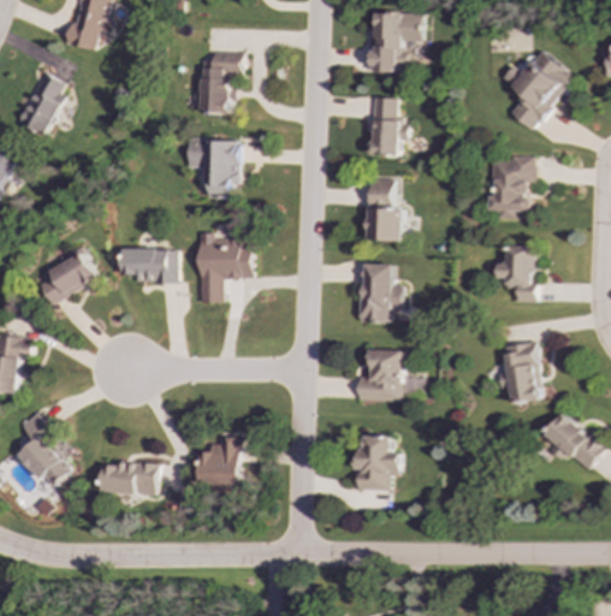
[(92,51),(96,30),(107,33),(111,21),(102,18),(107,0),(76,0),(65,45),(92,51)]
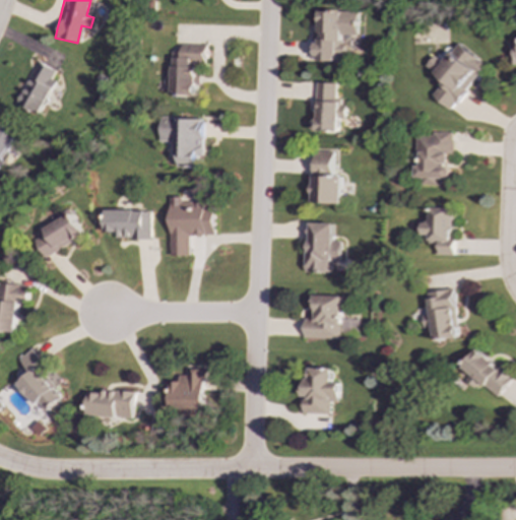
[(311,61),(332,61),(332,55),(338,55),(339,36),(353,36),(353,12),(313,10),(311,61)]
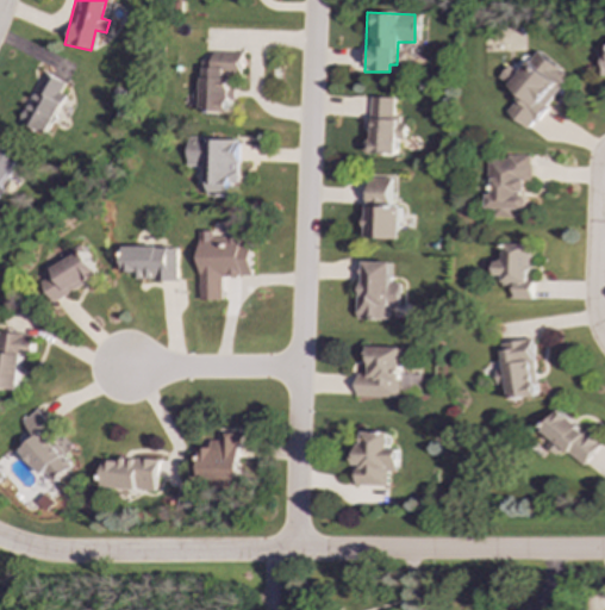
[(604,50),(592,50),(591,74),(604,74),(604,50)]
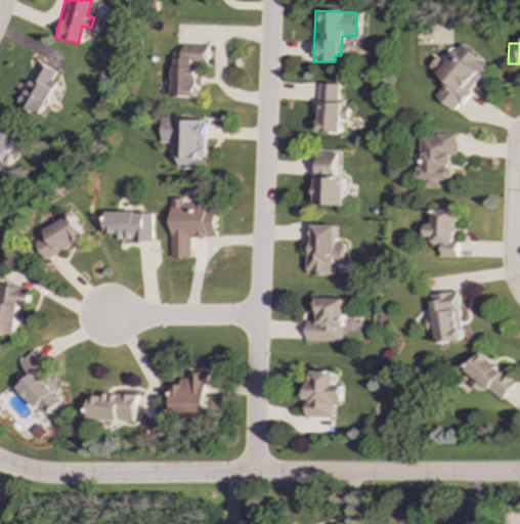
[(431,96),(449,111),(485,66),(458,44),(451,51),(444,45),(426,68),(442,81),(431,96)]
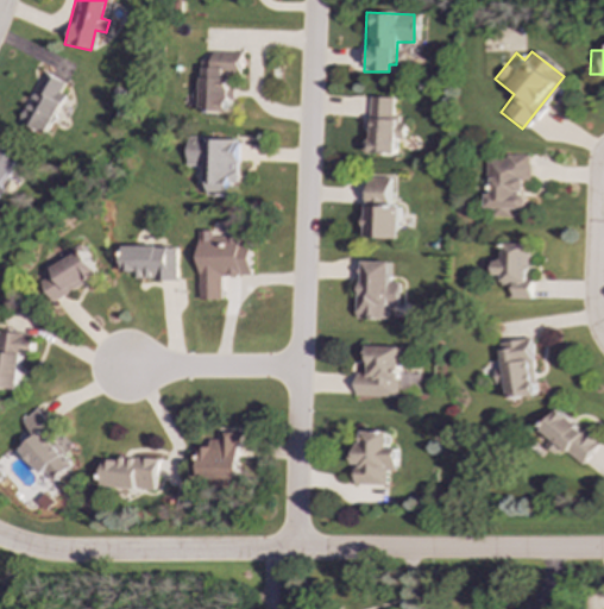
[(237,54),(209,52),(209,61),(196,61),(195,112),(226,113),(227,75),(236,76),(237,54)]
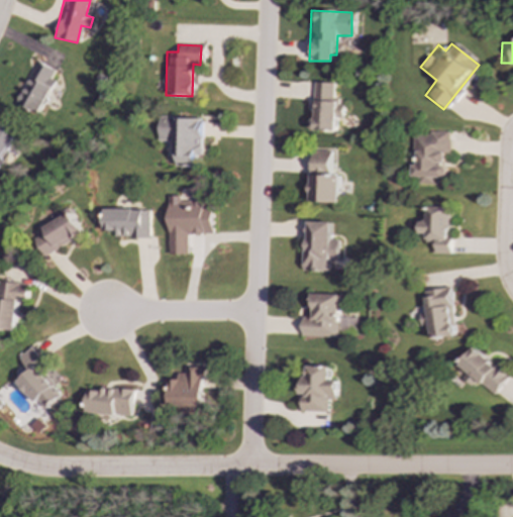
[(50,70),(33,61),(13,102),(35,113),(52,81),(46,79),(50,70)]
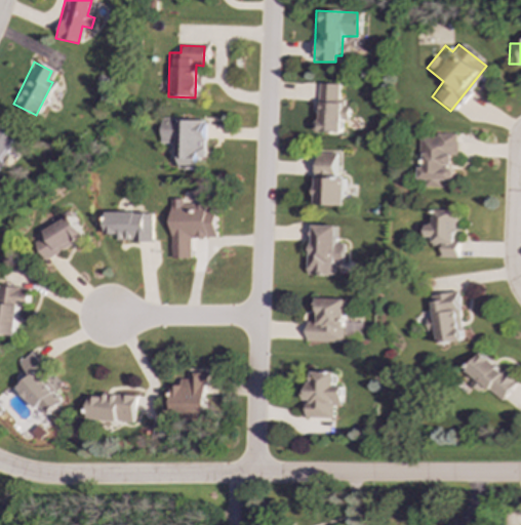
[(336,84),(316,83),(313,132),(337,133),(337,120),(345,120),(346,105),(334,105),(336,84)]
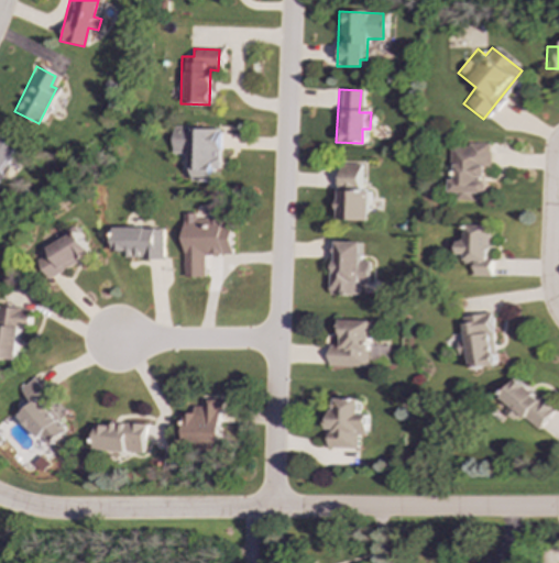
[(168,153),(186,153),(186,180),(209,180),(209,168),(216,168),(216,129),(168,128),(168,153)]
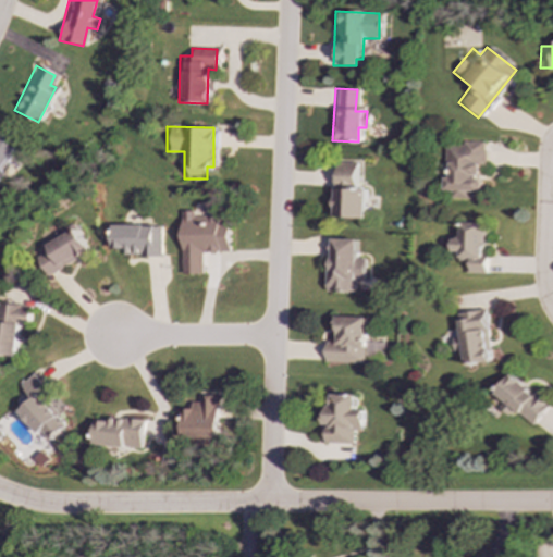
[(0,168),(16,147),(0,133),(0,168)]
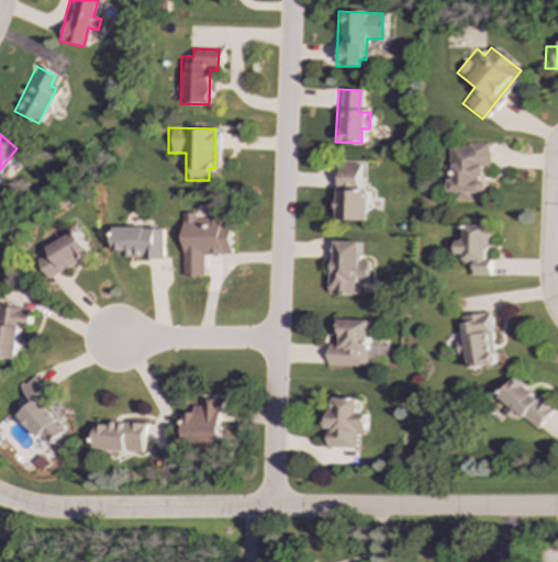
[(445,144),(445,168),(449,168),(448,179),(444,179),(444,192),(453,192),(453,200),(471,201),(471,193),(480,193),(481,166),(486,166),(486,145),(445,144)]
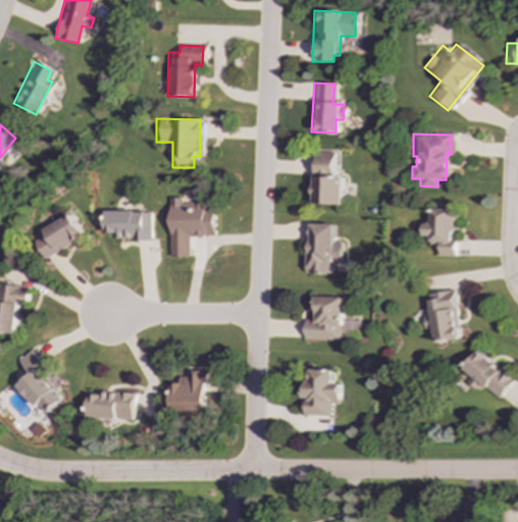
[(310,204),(339,205),(340,177),(333,177),(333,150),(310,150),(310,204)]
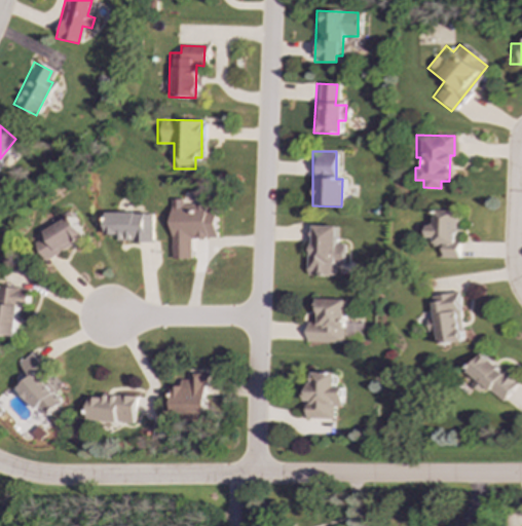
[(214,237),(213,209),(203,209),(203,203),(180,204),(180,198),(168,199),(169,258),(188,258),(187,238),(214,237)]
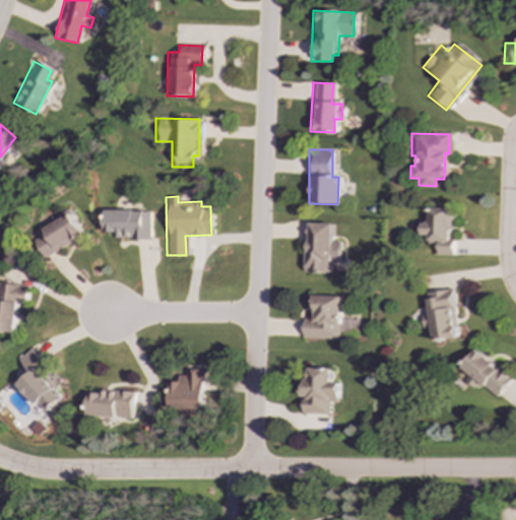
[(450,255),(450,208),(426,207),(426,221),(418,221),(417,235),(426,235),(425,243),(434,243),(434,255),(450,255)]
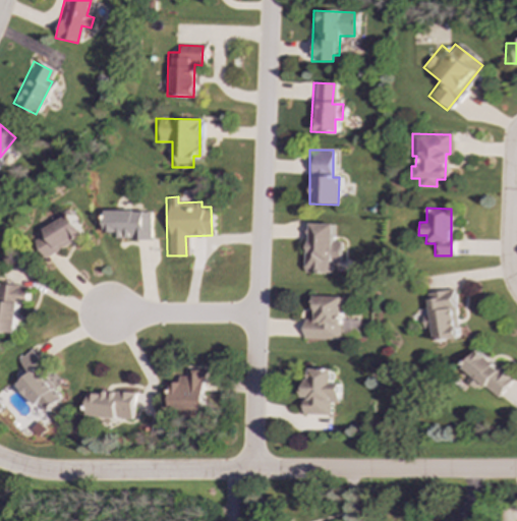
[(148,211),(103,211),(103,233),(113,233),(113,239),(148,239),(148,211)]
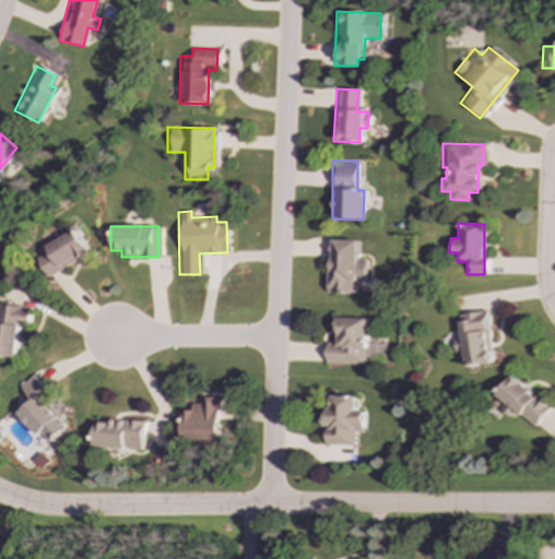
[(32,254),(45,277),(86,252),(73,229),(32,254)]
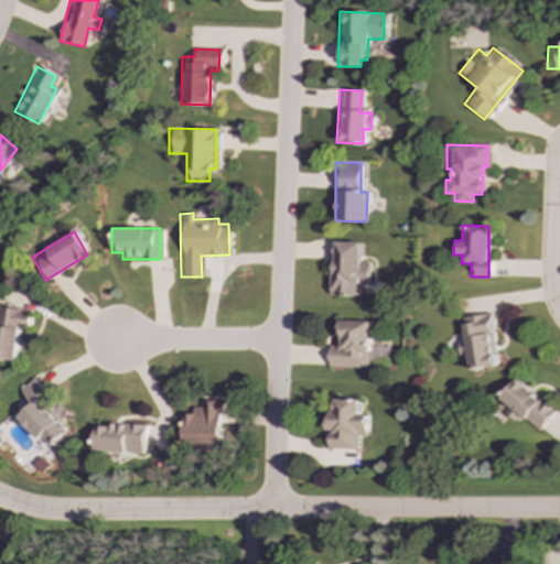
[(356,295),(357,283),(366,284),(367,261),(358,261),(358,242),(330,241),(329,295),(356,295)]
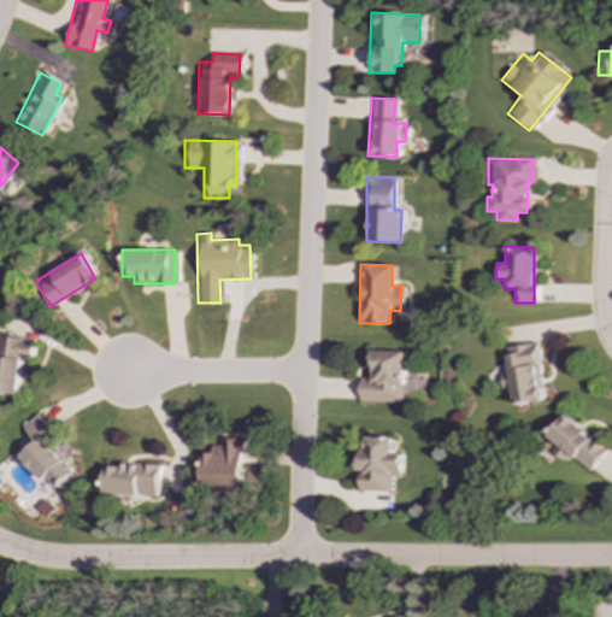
[(0,392),(13,394),(18,360),(28,362),(30,340),(0,335),(0,392)]
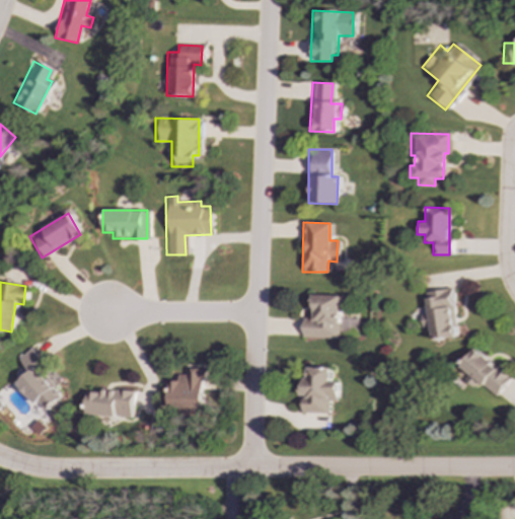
[(425,292),(427,314),(421,315),(422,326),(430,326),(431,340),(455,337),(450,289),(425,292)]
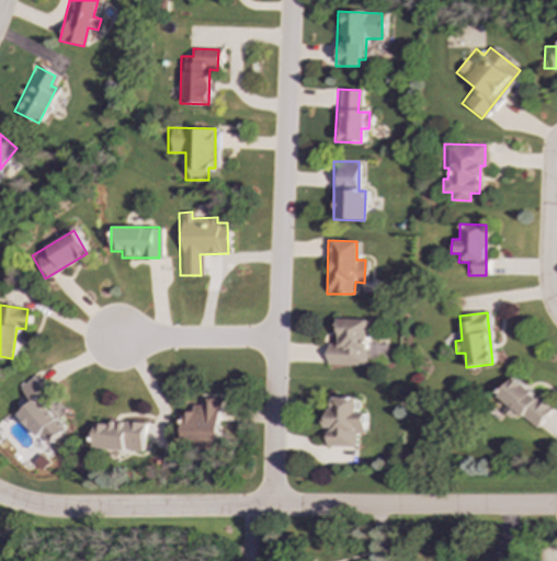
[(325,364),(364,365),(366,319),(336,319),(334,343),(326,343),(325,364)]
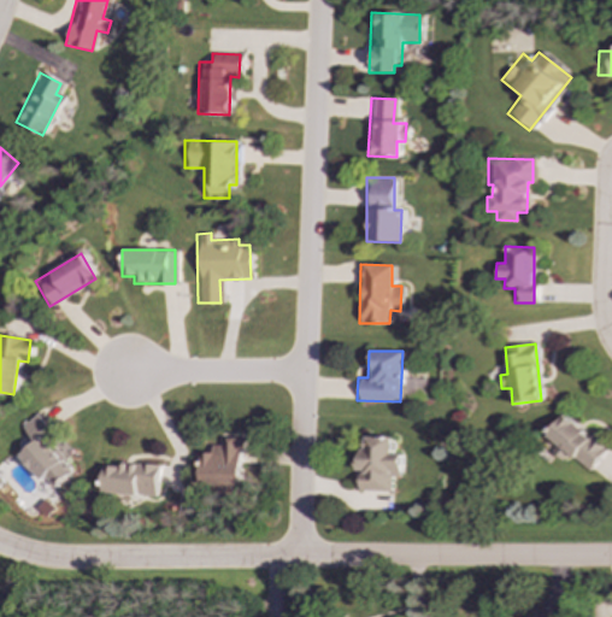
[(592,434),(589,436),(562,415),(545,436),(554,445),(549,451),(560,460),(566,453),(588,470),(607,446),(592,434)]
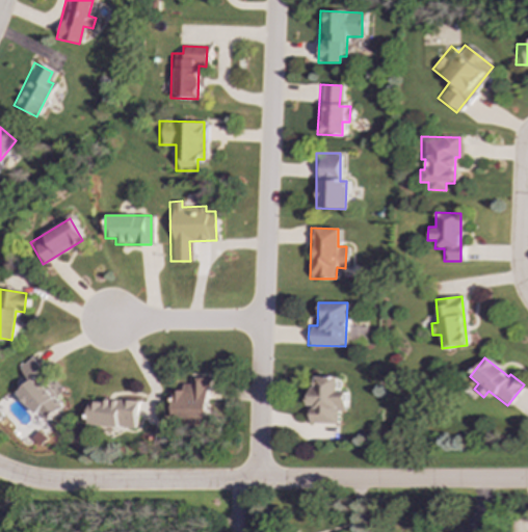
[(59,405),(50,396),(57,391),(27,358),(15,369),(26,382),(15,393),(41,422),(59,405)]
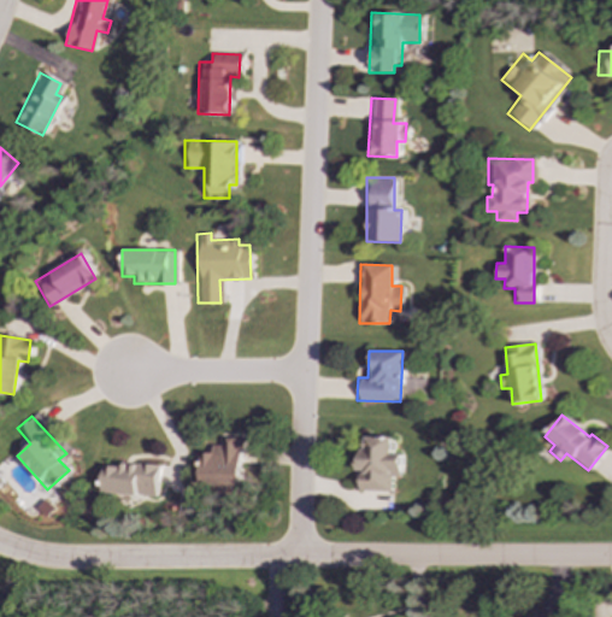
[(355,491),(388,492),(388,477),(398,477),(399,453),(389,453),(389,436),(357,435),(355,491)]
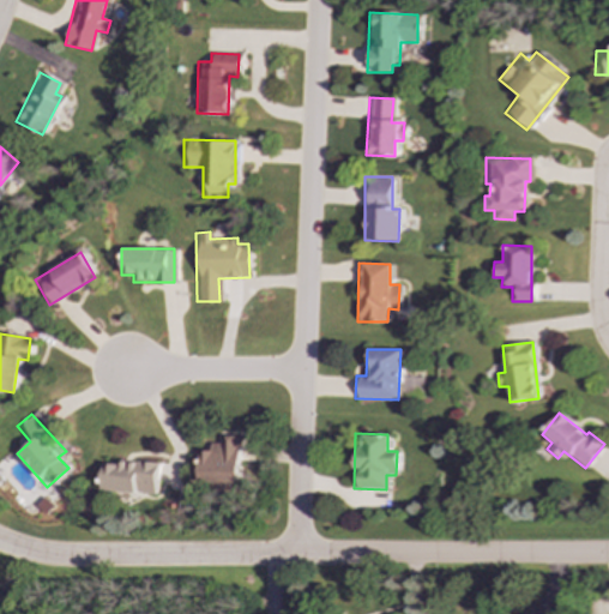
[(235,492),(236,435),(212,435),(212,451),(194,450),(194,486),(217,487),(217,492),(235,492)]
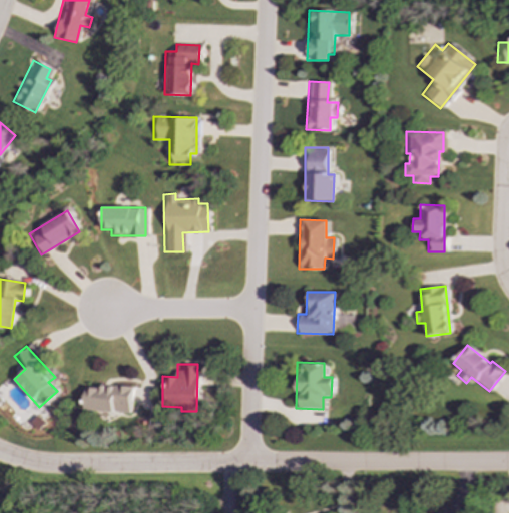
[(81,410),(128,413),(129,388),(83,385),(81,410)]
